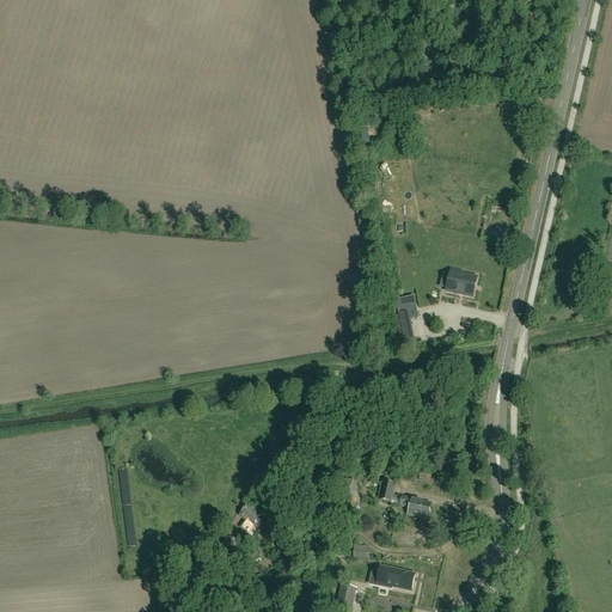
[(446,292),(472,298),(477,279),(461,275),(461,273),(451,270),(446,292)]
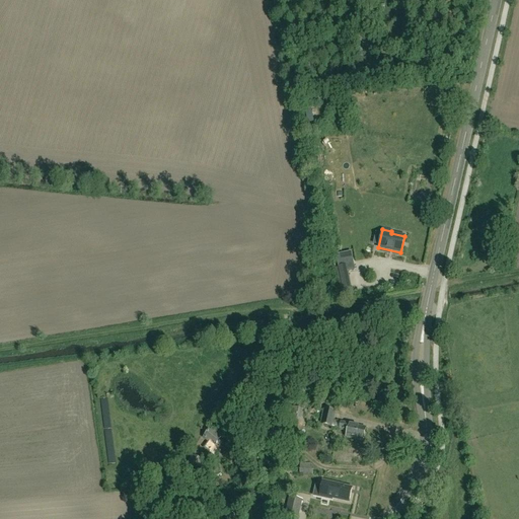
[(344,252),(336,254),(339,267),(344,290),(351,289),(349,277),(347,272),(355,270),(353,257),(345,258),(344,252)]
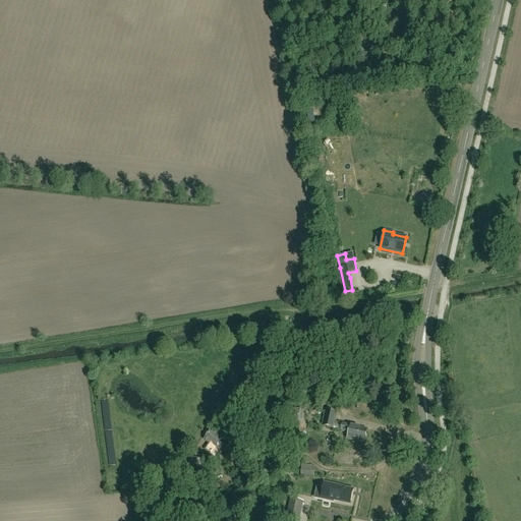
[(271,417),(288,416),(287,408),(270,410),(271,417)]
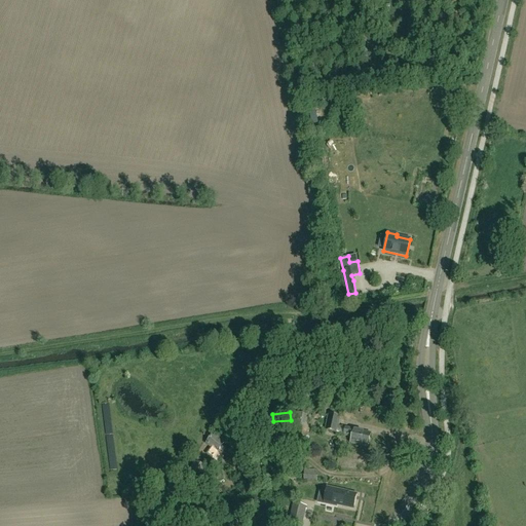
[(294,412),(292,421),(305,424),(306,414),(294,412)]
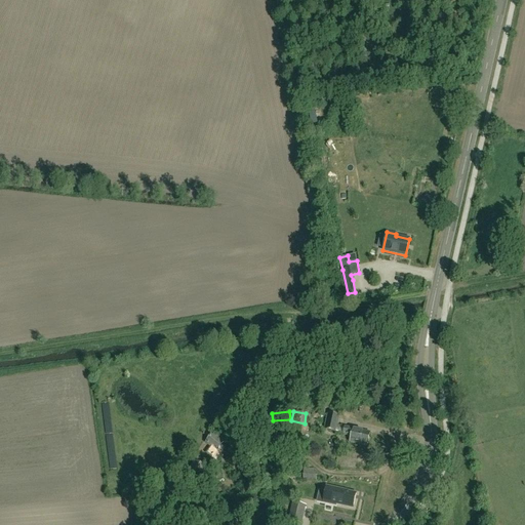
[(328,414),(324,430),(336,432),(339,416),(328,414)]
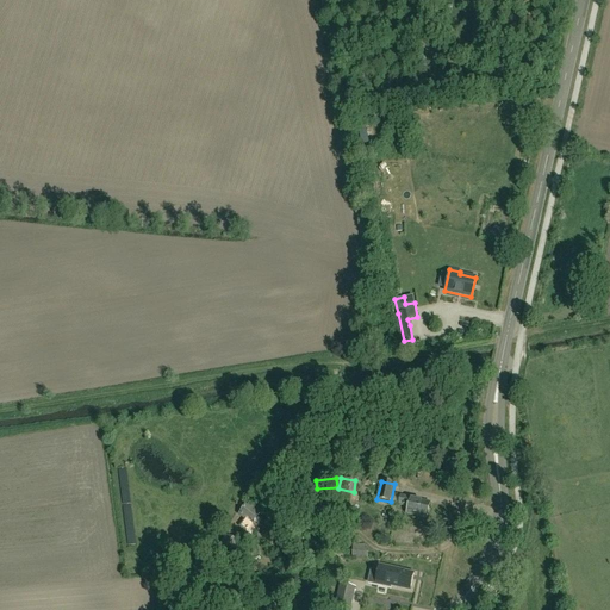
[(430,503),(400,497),(399,505),(409,508),(406,515),(427,518),(430,503)]
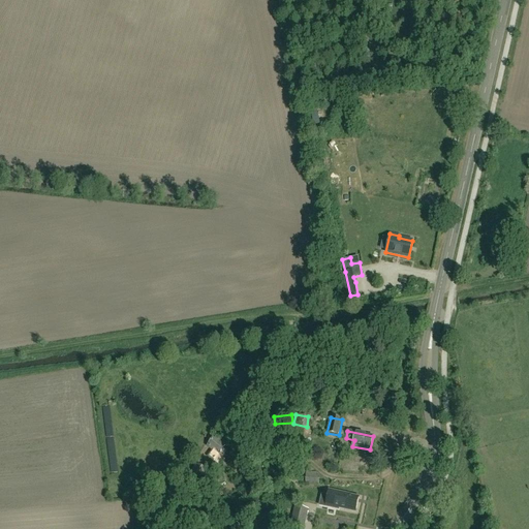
[(206,447),(218,455),(226,444),(214,436),(206,447)]
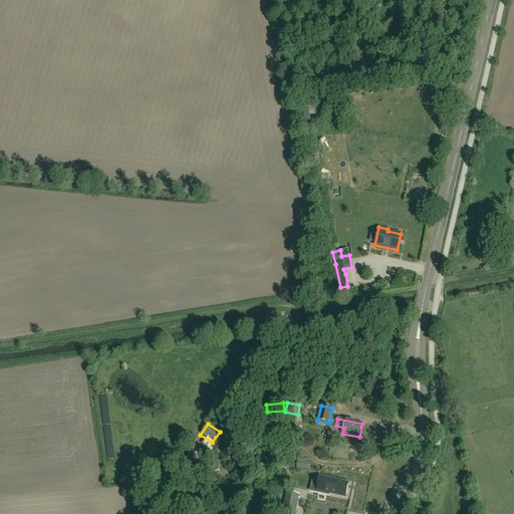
[(345,497),(348,484),(340,482),(340,481),(332,479),(332,480),(319,477),(318,482),(321,483),(320,485),(319,491),(329,493),(329,494),(345,497)]
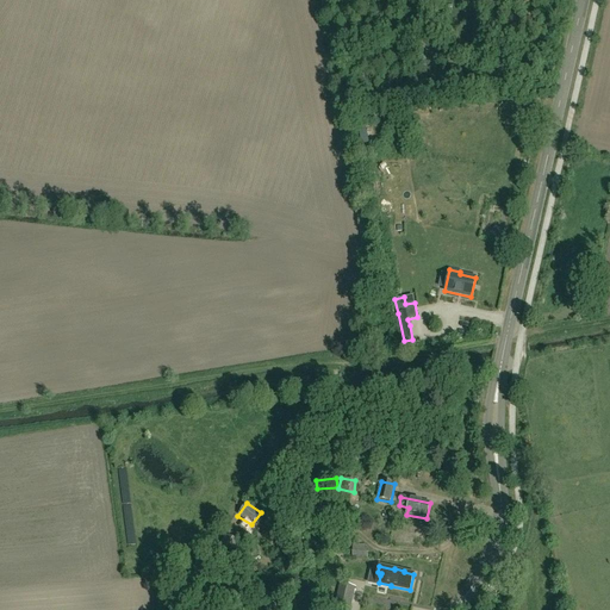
[(350,609),(355,587),(340,584),(335,605),(350,609)]
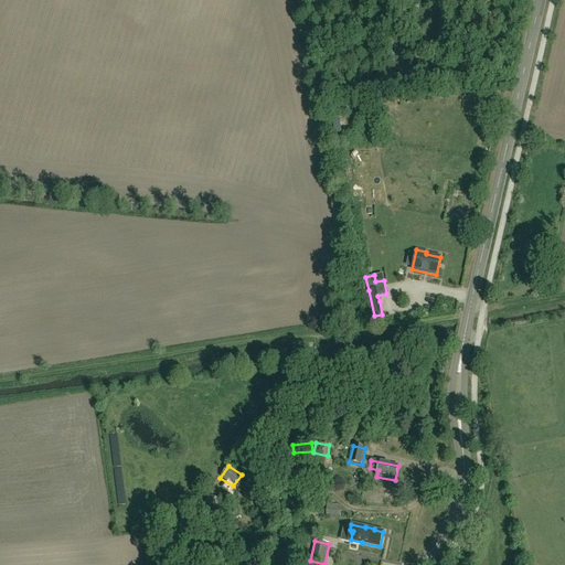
All buildings are outlined.
